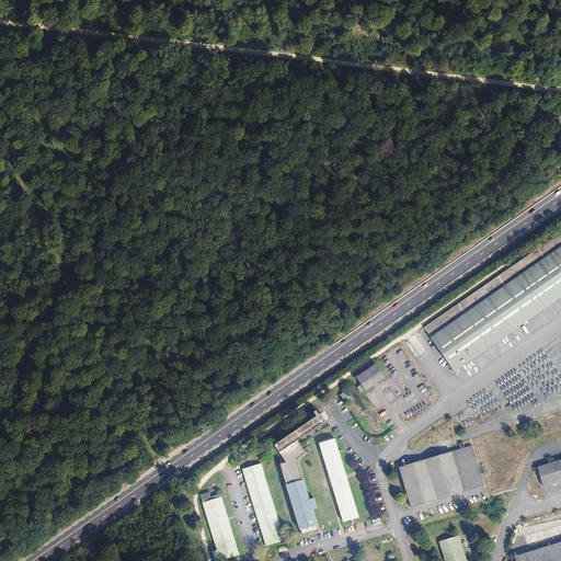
[(560,146),(553,123),(548,125),(556,149),(560,147),(560,146)]
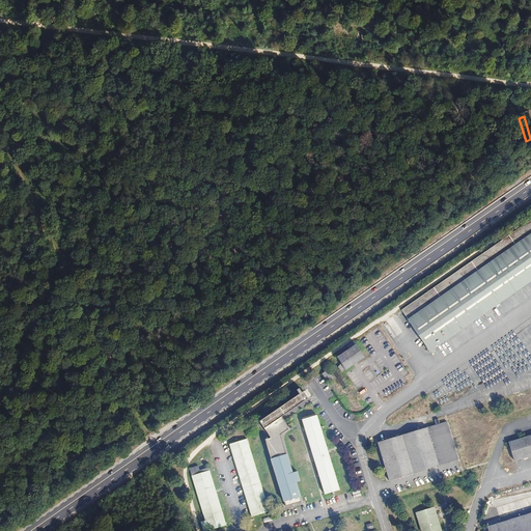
[(530,279),(530,220),(403,311),(413,325),(430,350),(530,279)]
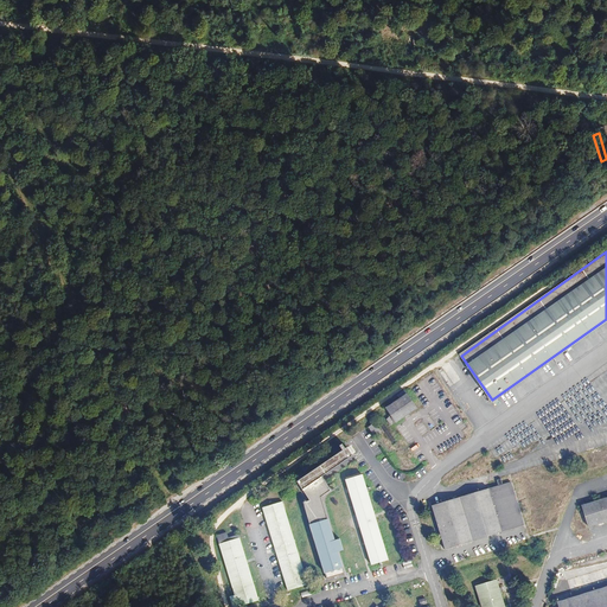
[(407,394),(387,408),(397,422),(417,408),(407,394)]
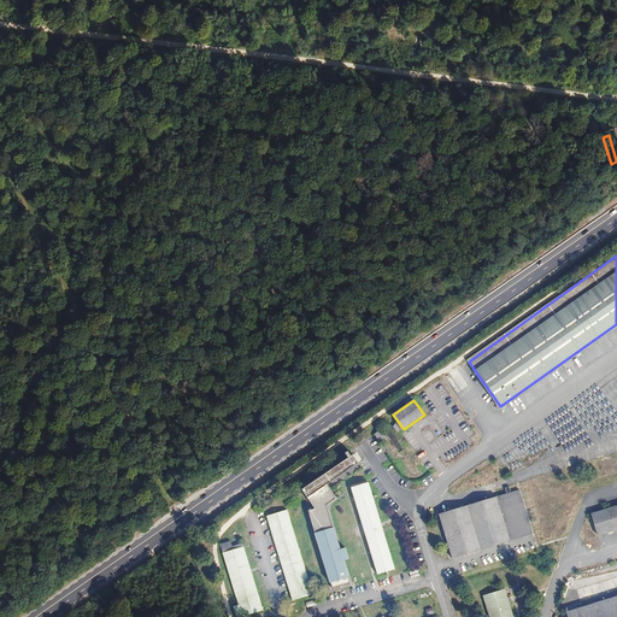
[(380,428),(374,433),(382,444),(387,439),(380,428)]
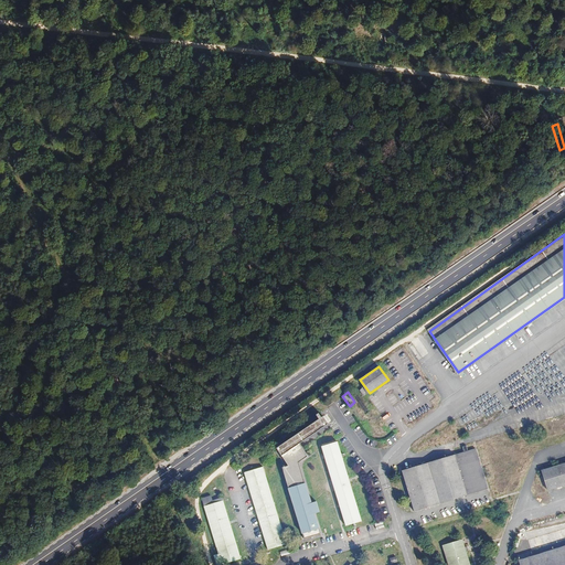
[(348,528),(364,522),(340,444),(323,448),(348,528)]
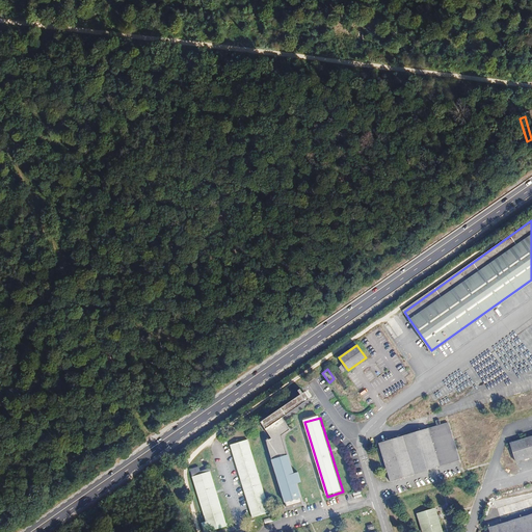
[(287,503),(289,508),(304,504),(303,499),(299,484),(304,483),(301,474),(297,475),(291,456),(285,437),(293,431),(285,419),(269,431),(275,441),(269,443),(274,461),(273,461),(287,504),(287,503)]
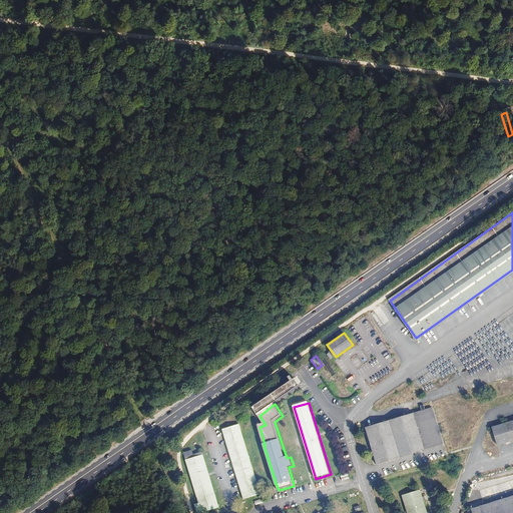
[(432,409),(363,428),(373,465),(443,445),(432,409)]
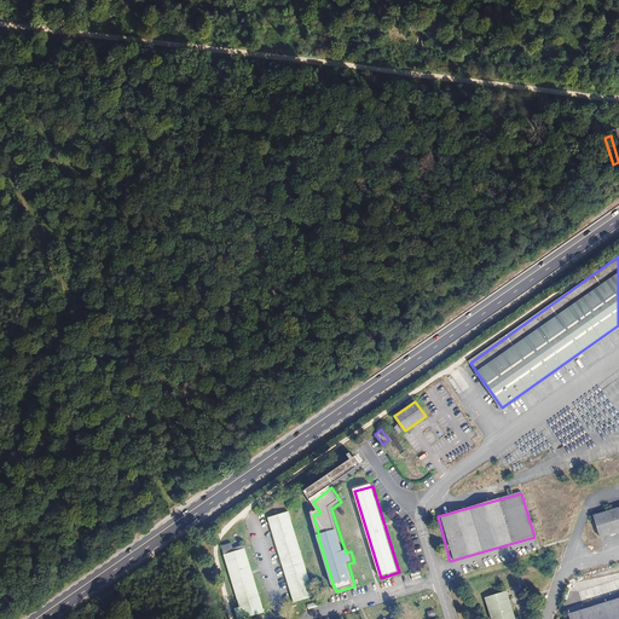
[(618,507),(593,515),(597,536),(618,528),(618,507)]
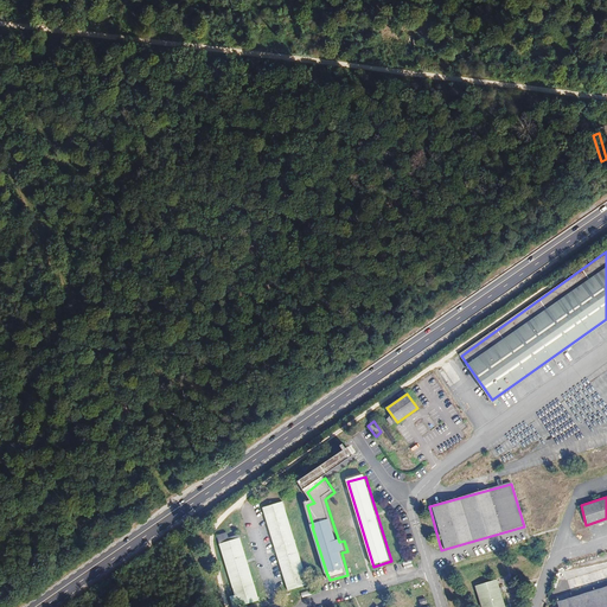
[(292,592),(311,586),(289,515),(269,521),(292,592)]
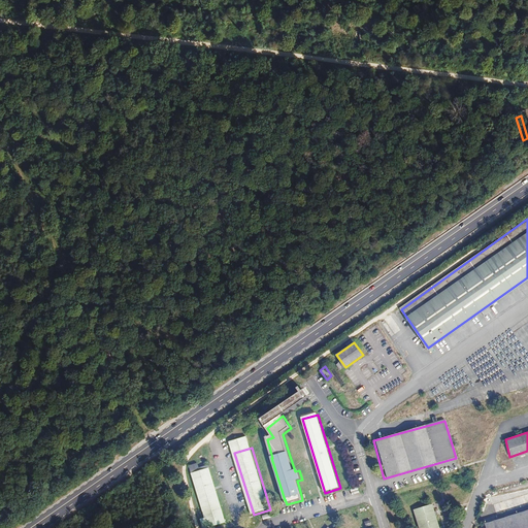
[(210,458),(194,462),(209,521),(225,517),(210,458)]
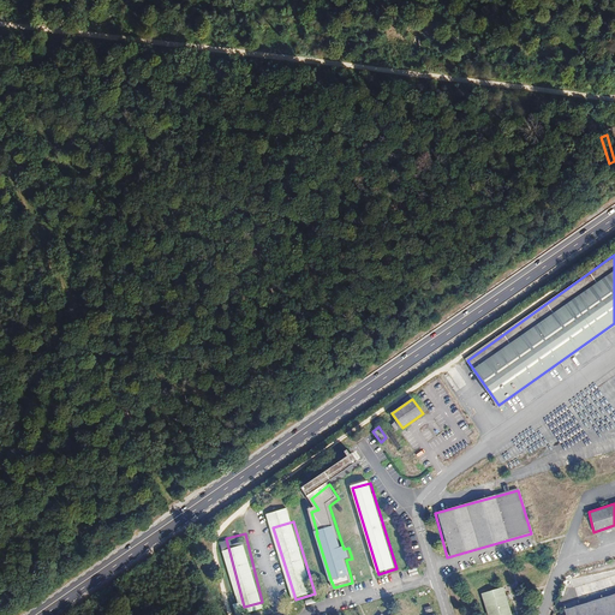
[(513,614),(505,586),(483,593),(488,614),(513,614)]
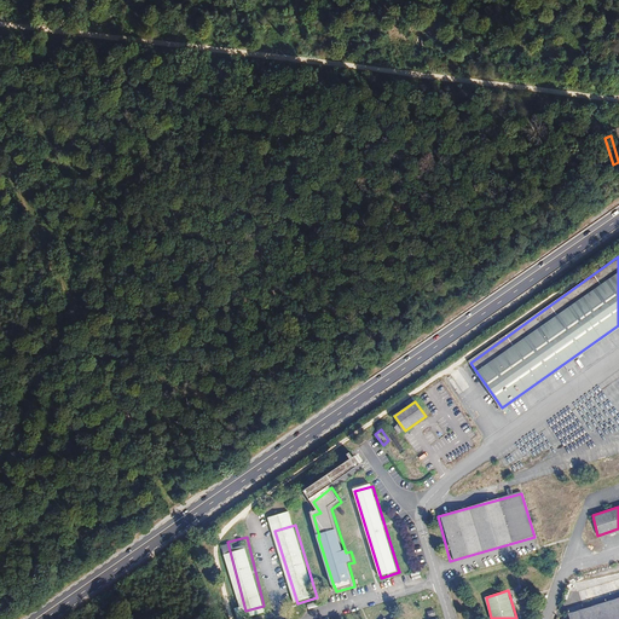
[(618,618),(618,597),(568,614),(570,618),(618,618)]
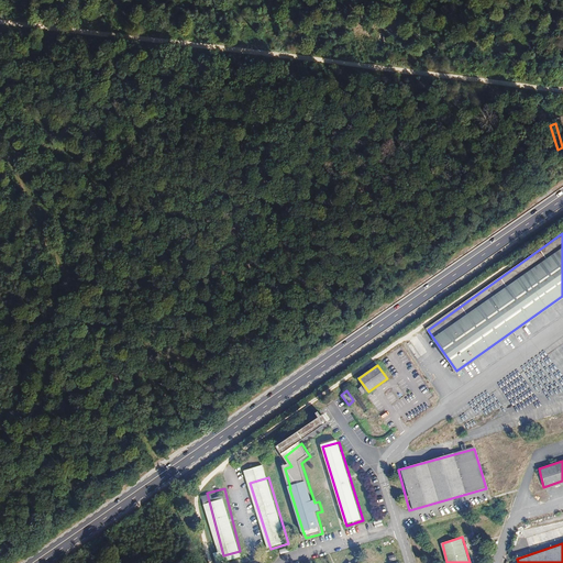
All buildings are outlined.
